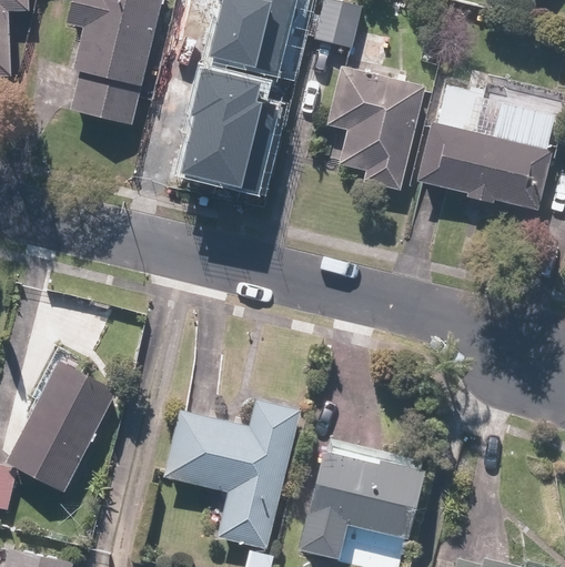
[(0,77),(9,77),(10,10),(27,10),(26,0),(0,0),(0,77)]
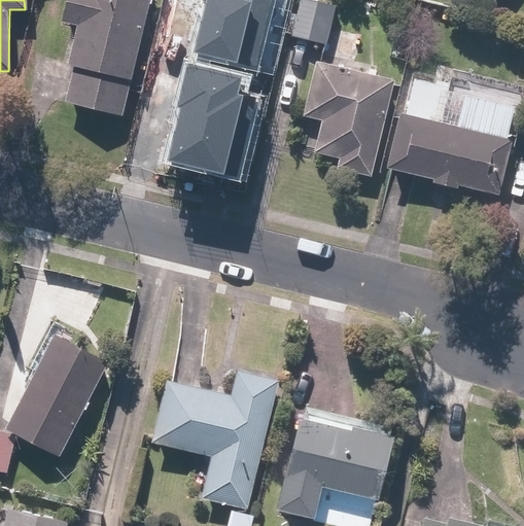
[(121,116),(149,0),(65,0),(61,22),(76,26),(67,66),(76,68),(67,103),(121,116)]
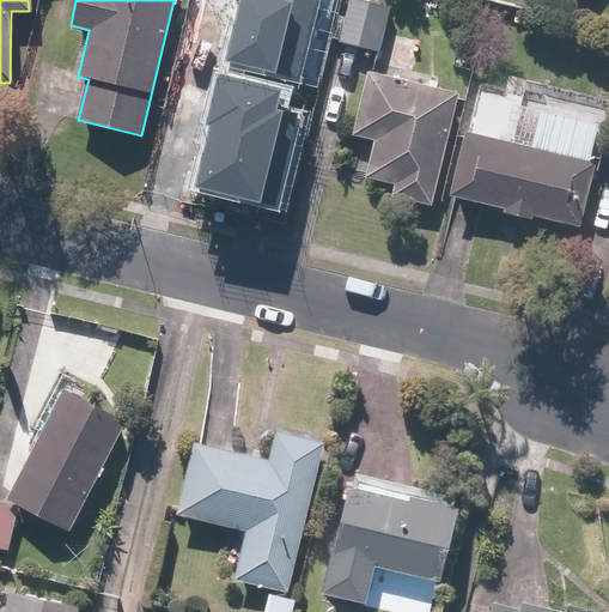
[(232,0),(218,55),(297,77),(317,0),(232,0)]
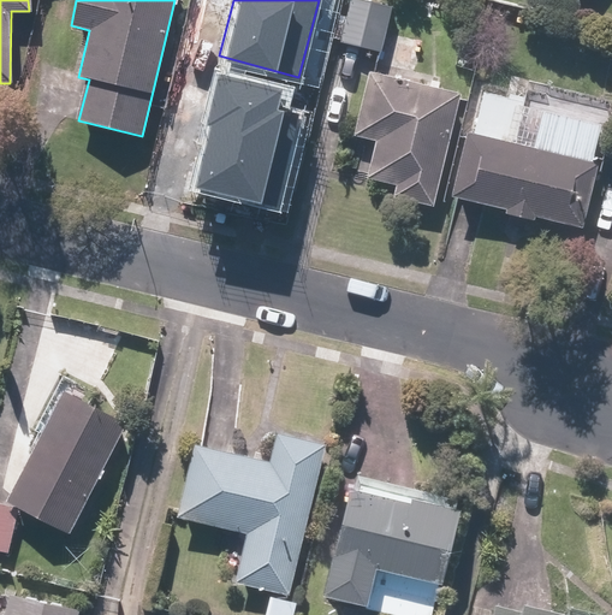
[(379,54),(391,4),(375,0),(346,0),(337,43),(379,54)]
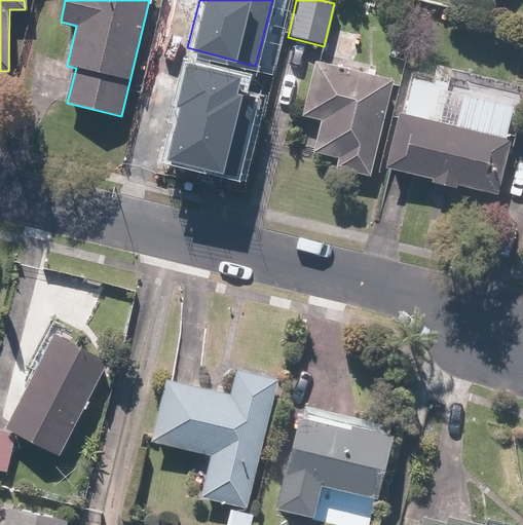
[(371,179),(394,79),(311,61),(299,112),(321,117),(313,149),(339,155),(336,171),(371,179)]
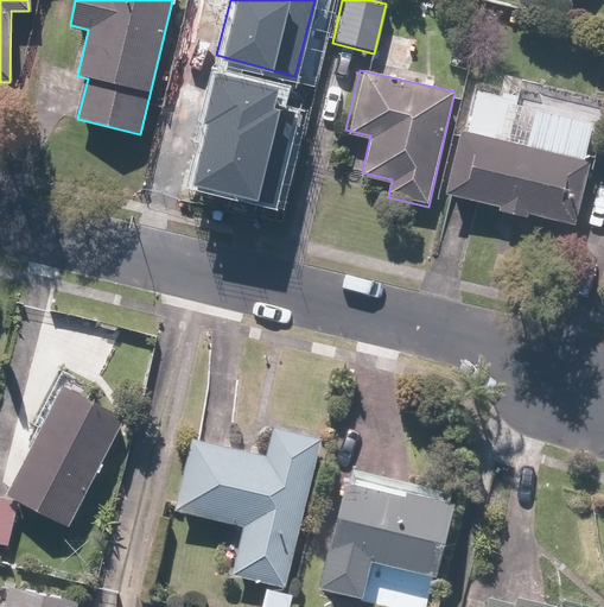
[(220,78),(190,189),(261,208),(287,113),(274,109),(278,94),(220,78)]
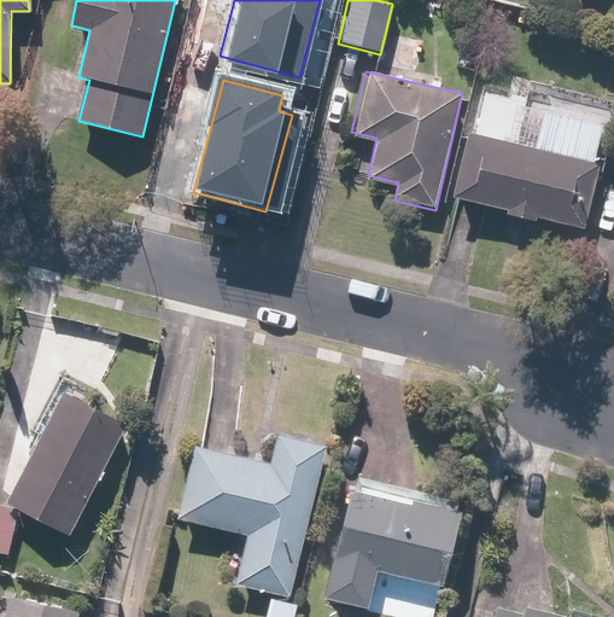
[(598,162),(469,131),(452,198),(582,230),(598,162)]
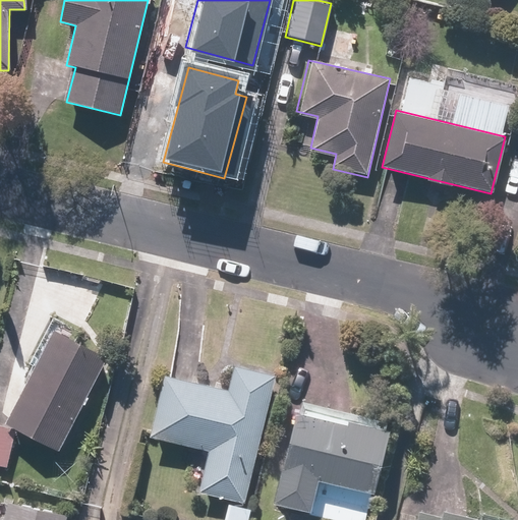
[(108,351),(57,326),(9,421),(60,447),(108,351)]
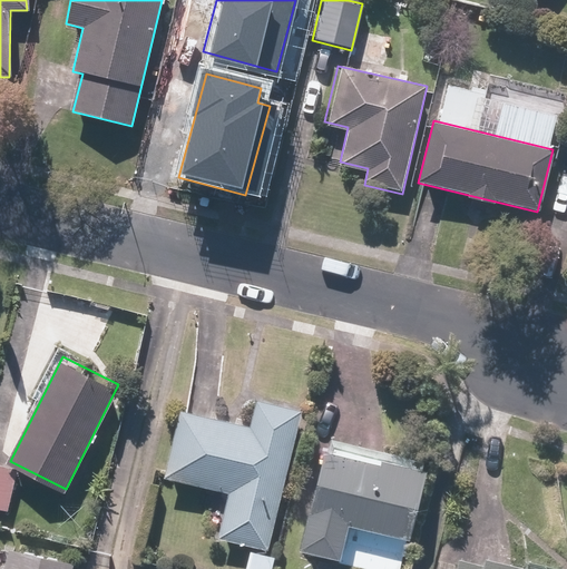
[(269,555),(301,409),(256,399),(251,422),(181,406),(165,479),(211,489),(205,517),(222,520),(217,542),(269,555)]
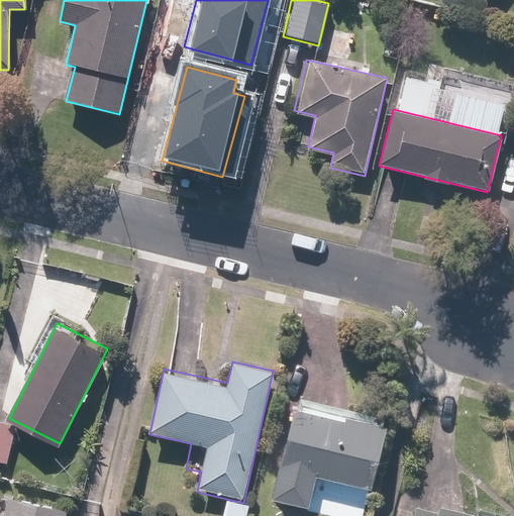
[(10,383),(0,381),(0,412),(4,413),(10,383)]
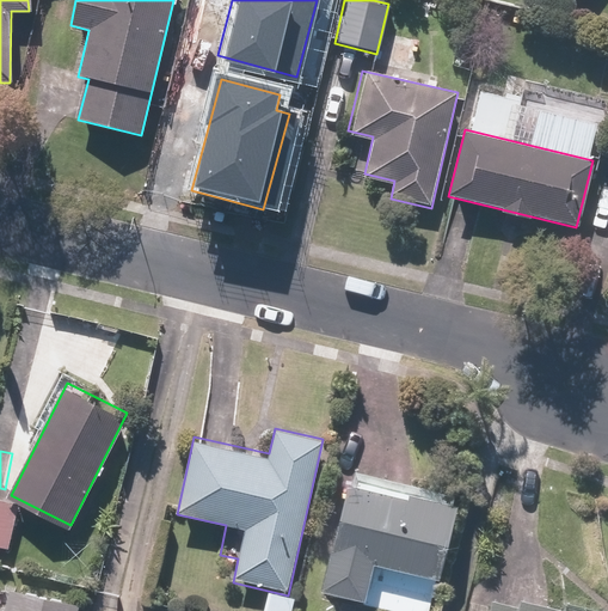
[(427,610),(455,499),(351,472),(321,593),(391,610),(427,610)]
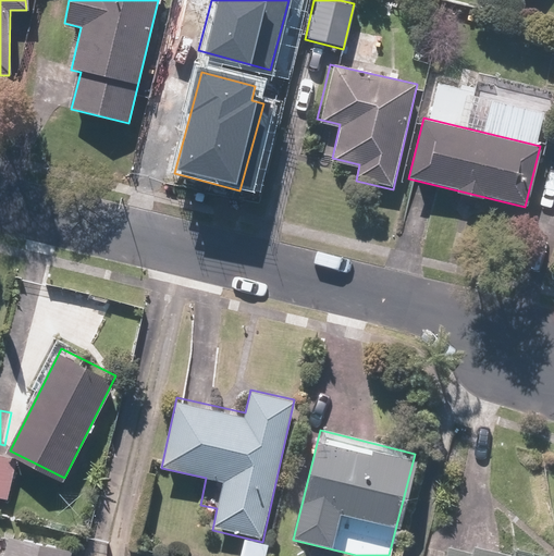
[(14,457),(0,455),(0,497),(5,498),(14,457)]
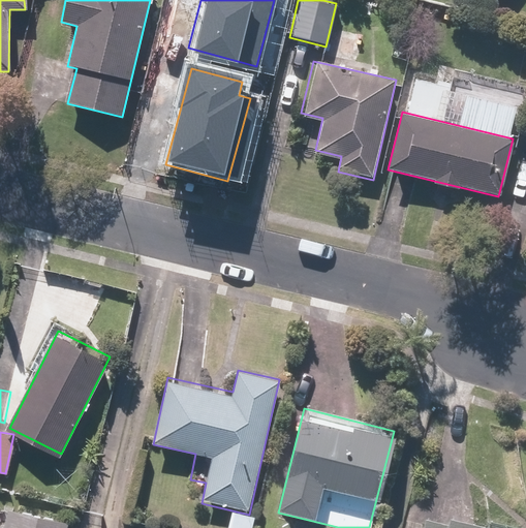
[(61,527),(64,520),(5,505),(0,526),(0,527),(61,527)]
